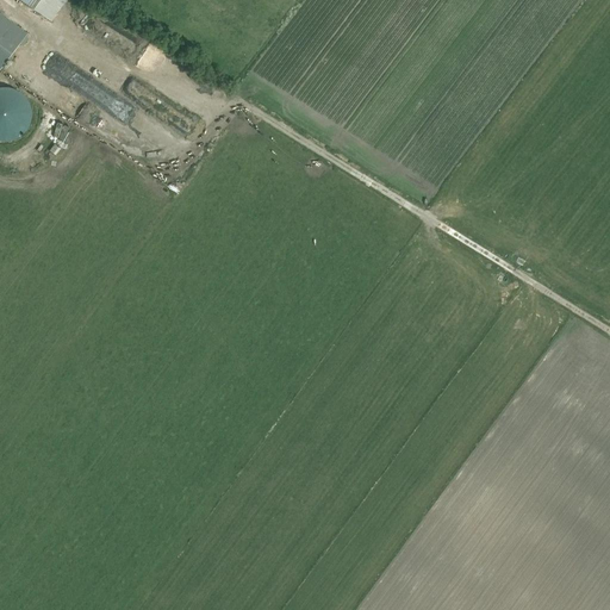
[(19,0),(33,11),(41,0),(19,0)]
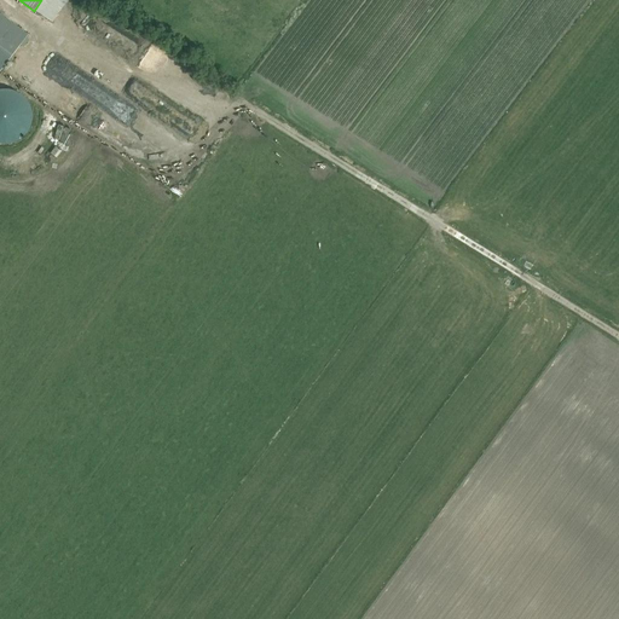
[(44,0),(36,10),(55,23),(70,0),(44,0)]
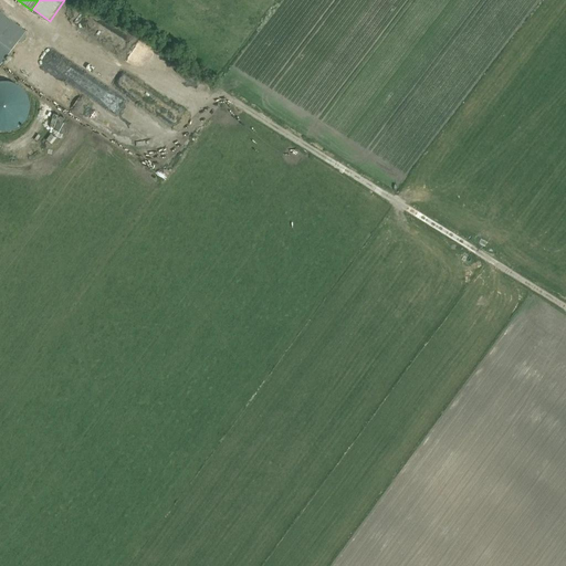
[(0,64),(24,33),(0,14),(0,64)]
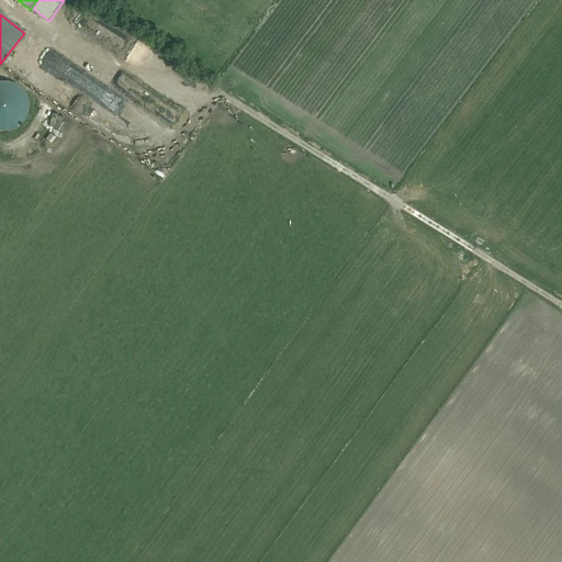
[(113,45),(120,36),(116,33),(109,42),(113,45)]
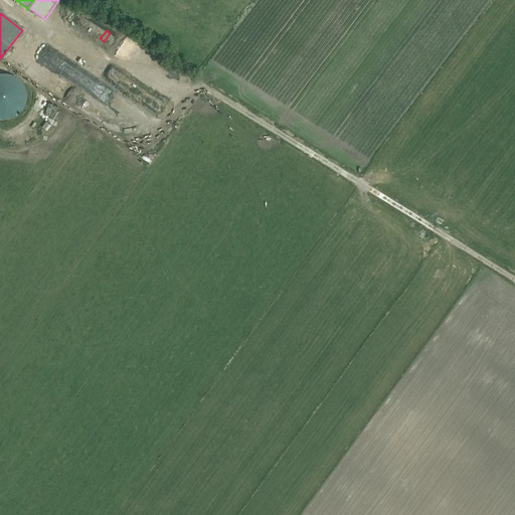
[(0,120),(1,120),(2,120),(3,120),(4,120),(5,120),(6,120),(7,120),(8,120),(9,120),(10,120),(11,119),(12,119),(13,118),(14,118),(15,118),(15,117),(16,117),(17,117),(17,116),(18,116),(18,115),(19,115),(20,114),(21,113),(21,112),(22,112),(22,111),(23,110),(24,109),(24,108),(25,107),(25,106),(25,105),(26,104),(26,103),(26,102),(26,101),(26,100),(27,99),(27,98),(27,97),(26,96),(26,95),(26,94),(26,93),(26,92),(25,91),(25,90),(25,89),(24,88),(24,87),(23,86),(23,84),(22,84),(22,83),(21,82),(20,81),(19,80),(18,80),(18,79),(17,79),(17,78),(16,78),(15,77),(14,76),(13,76),(12,76),(11,75),(10,75),(9,75),(8,75),(7,74),(6,74),(5,74),(4,74),(3,74),(2,74),(1,74),(0,75),(0,74),(0,120)]
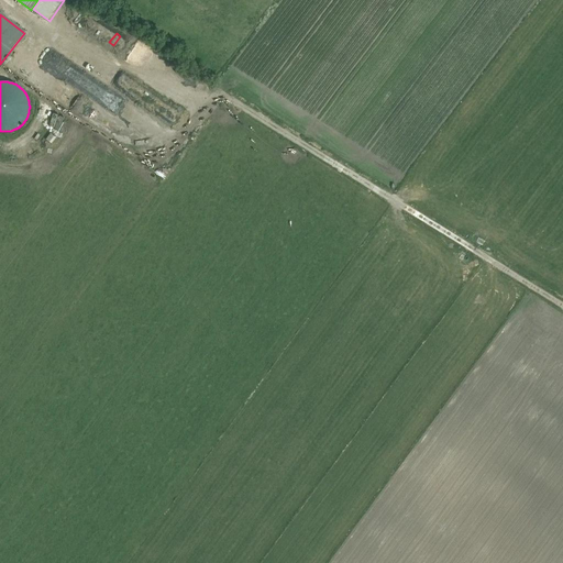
[(139,101),(136,107),(150,112),(152,107),(139,101)]
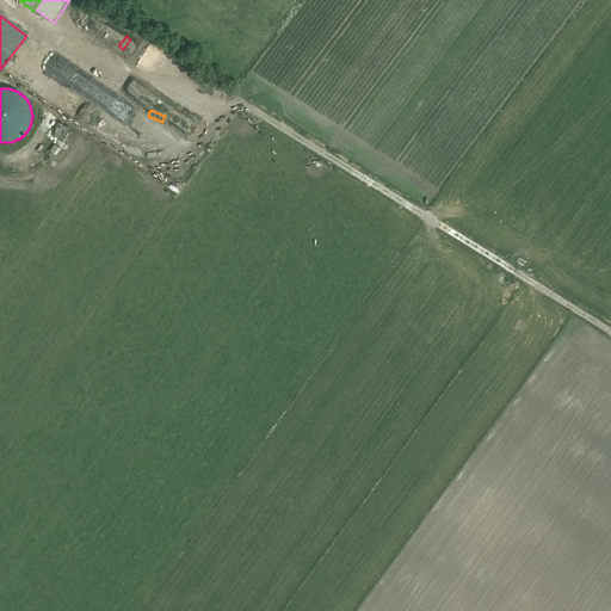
[(73,123),(75,116),(67,113),(65,119),(73,123)]
